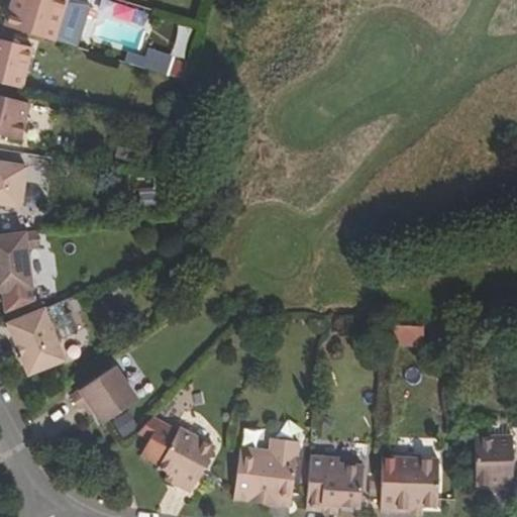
[(76,0),(12,0),(4,25),(77,48),(90,4),(76,0)]
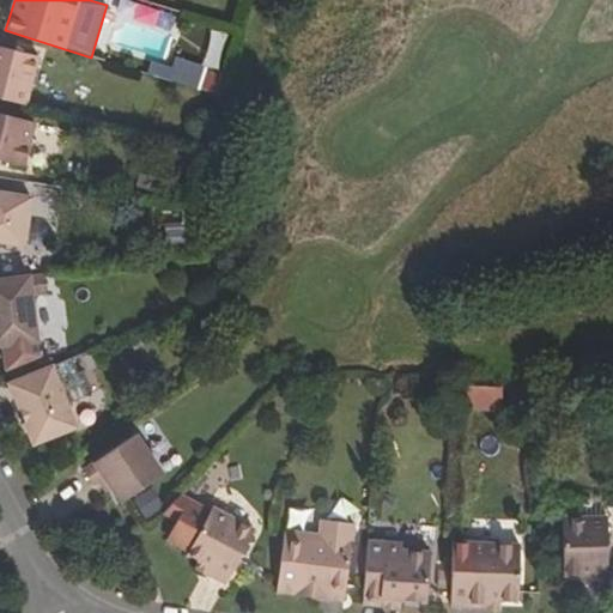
[(0,98),(28,105),(40,56),(0,46),(0,98)]
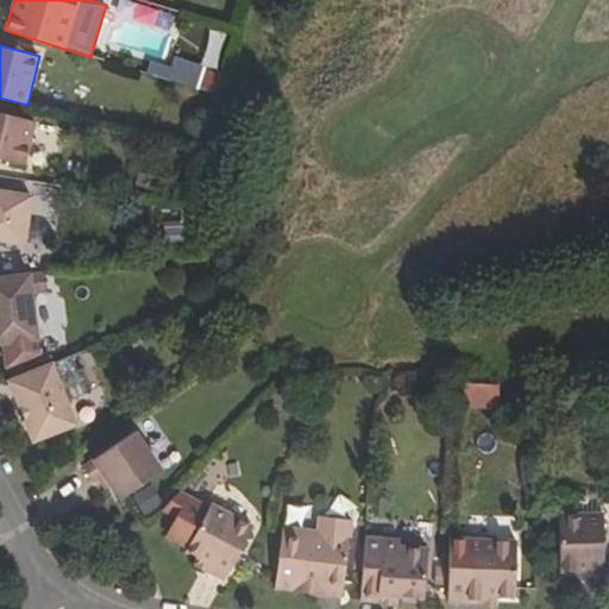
[(170,57),(164,81),(196,90),(203,67),(170,57)]
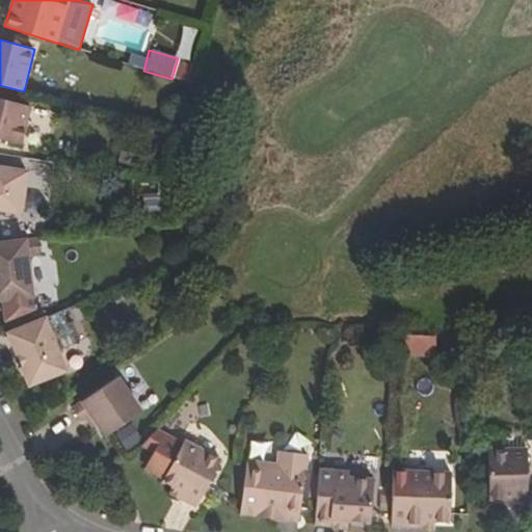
[(0,137),(22,142),(31,106),(0,98),(0,137)]
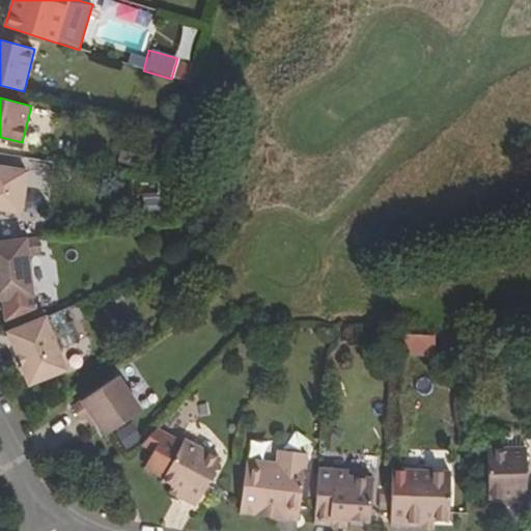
[(0,205),(21,210),(28,168),(0,163),(0,205)]
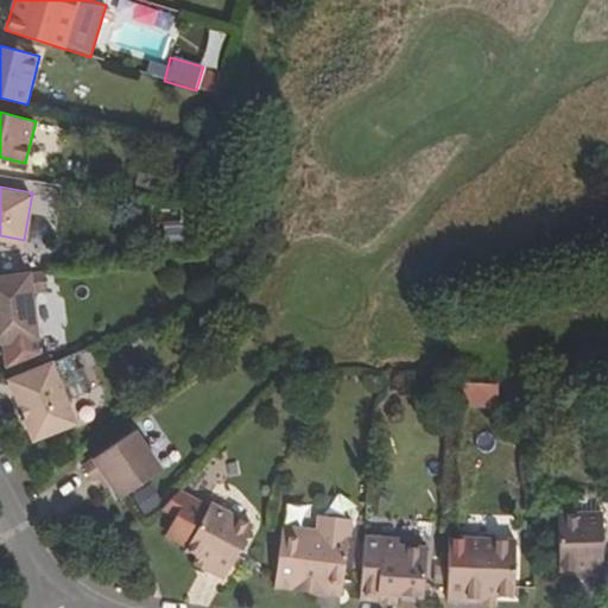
[(0,245),(0,266),(23,268),(24,246),(0,245)]
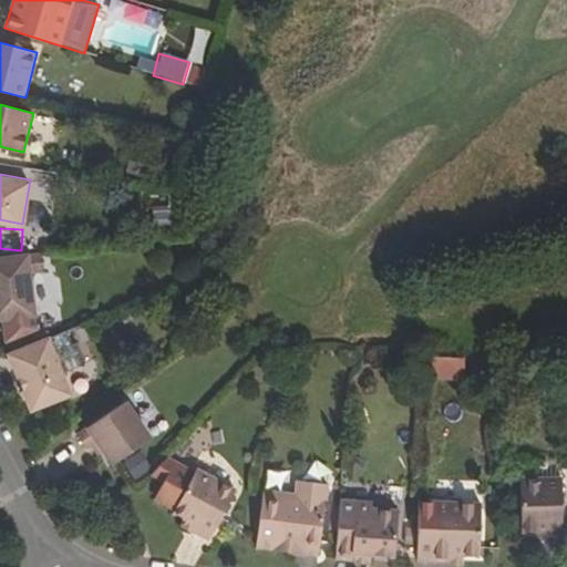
[(42,270),(40,253),(0,256),(0,316),(3,316),(6,338),(37,326),(30,271),(42,270)]
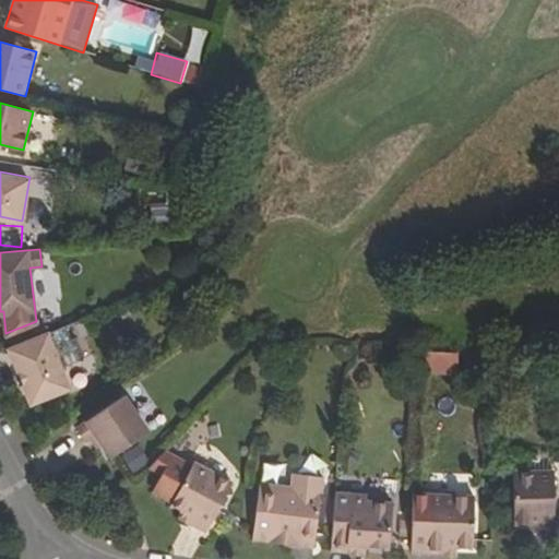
[(70,335),(67,325),(9,348),(31,401),(70,385),(61,365),(84,356),(75,333),(70,335)]
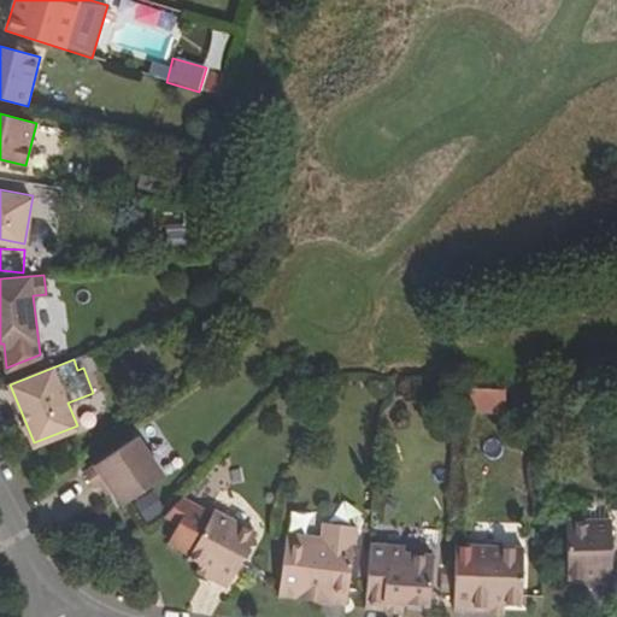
[(103,486),(107,482),(115,493),(123,505),(165,476),(139,436),(83,474),(95,489),(103,486)]
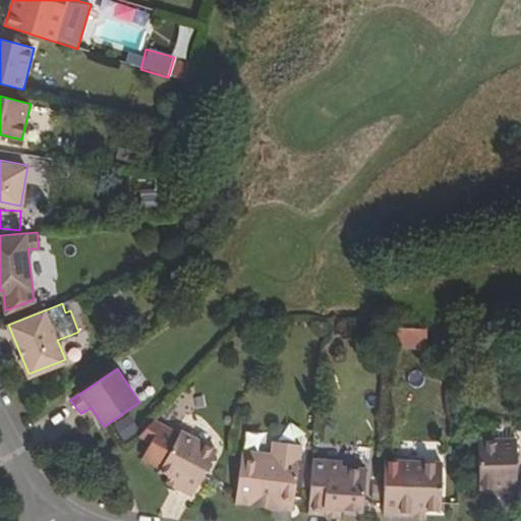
[(93,419),(97,416),(91,407),(87,410),(93,419)]
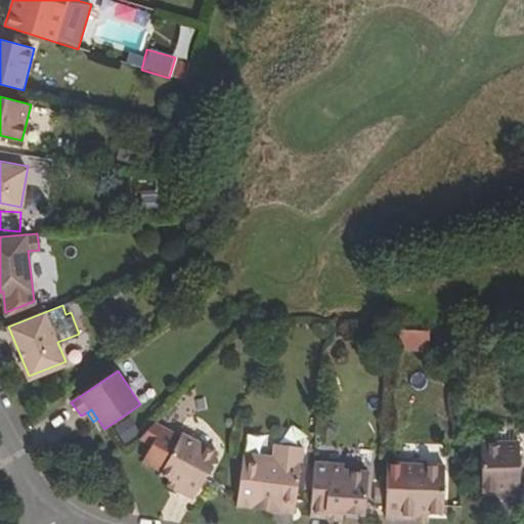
[(161,472),(174,480),(181,483),(177,491),(193,499),(219,453),(183,433),(161,472)]
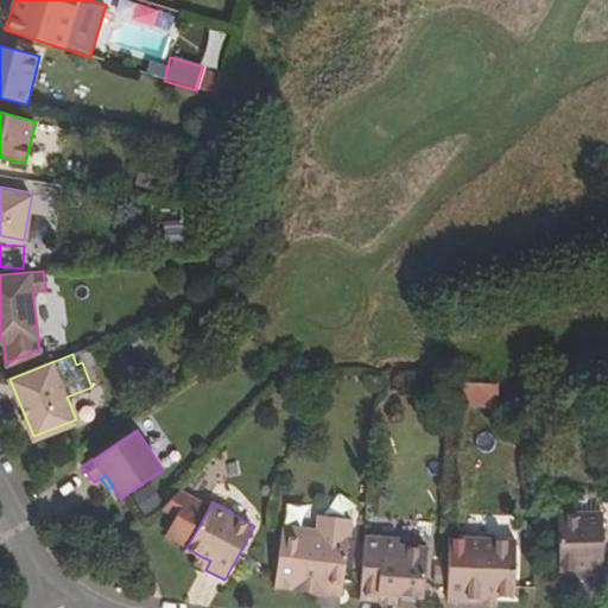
[(325,583),(324,591),(342,594),(350,518),(318,513),(316,530),(283,525),(276,582),(314,587),(315,582),(325,583)]
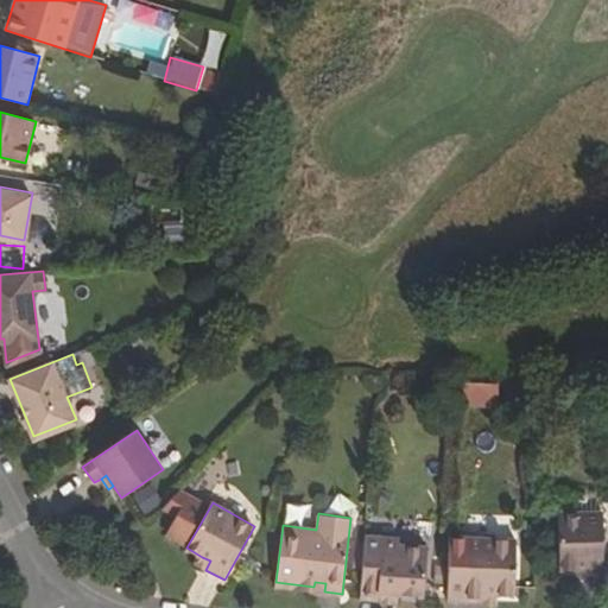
[(577,569),(586,569),(586,576),(586,581),(605,581),(602,513),(559,513),(559,569),(577,569)]
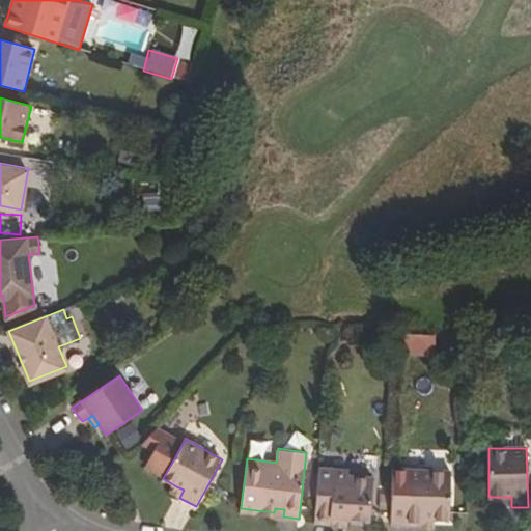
[(331,521),(332,514),(347,516),(370,518),(373,476),(348,474),(350,470),(318,467),(314,520),(331,521)]
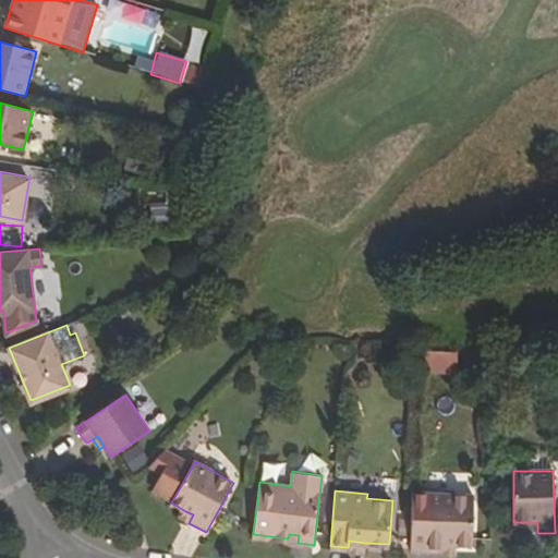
[(443,554),(443,546),(455,546),(471,546),(473,495),(426,494),(425,521),(412,520),(411,553),(443,554)]
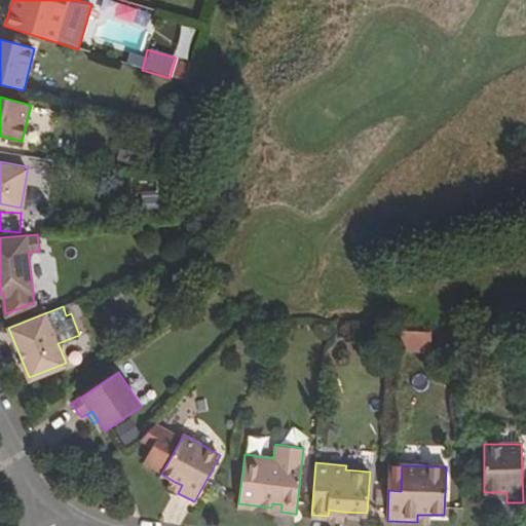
[(175,482),(171,489),(178,493),(182,485),(175,482)]
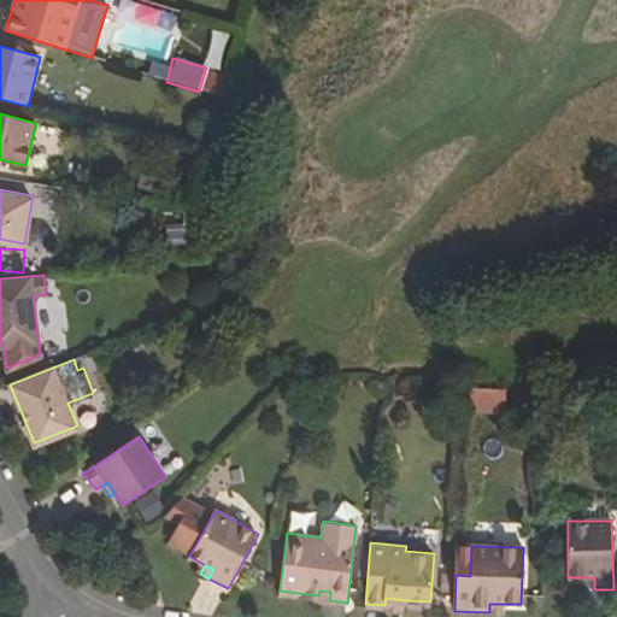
[(318,595),(280,591),(280,595),(317,600),(317,603),(329,604),(329,600),(330,592),(319,591),(318,595)]
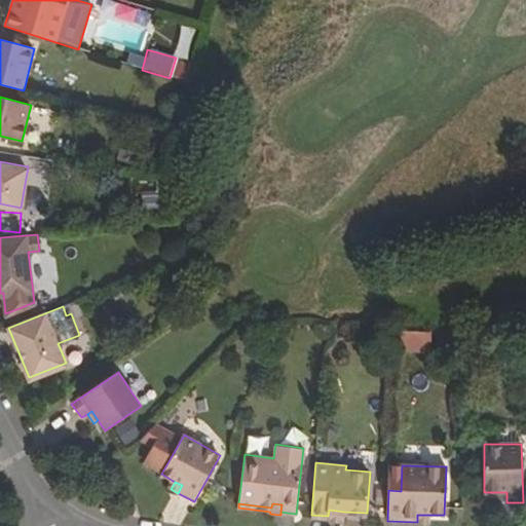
[(428,524),(428,515),(417,515),(417,522),(417,524),(428,524)]
